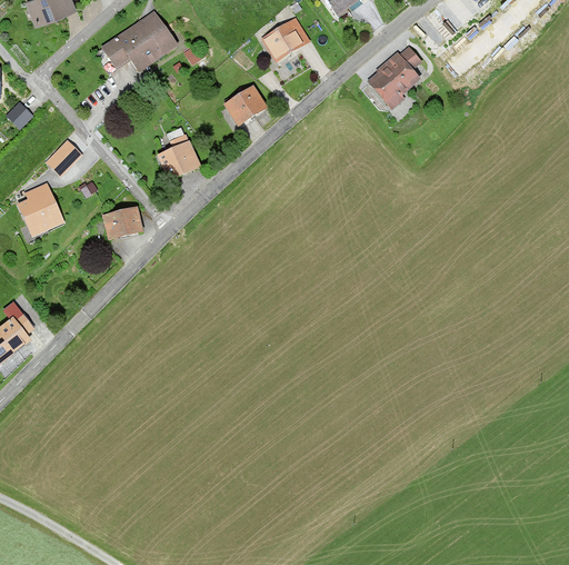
[(35,21),(76,6),(73,0),(26,0),(35,21)]
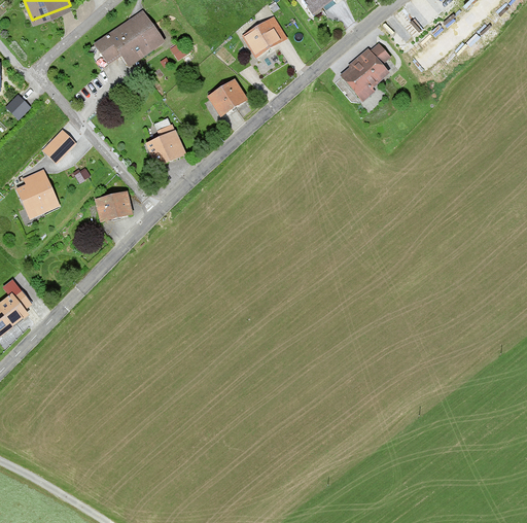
[(305,0),(314,13),(335,0),(305,0)]
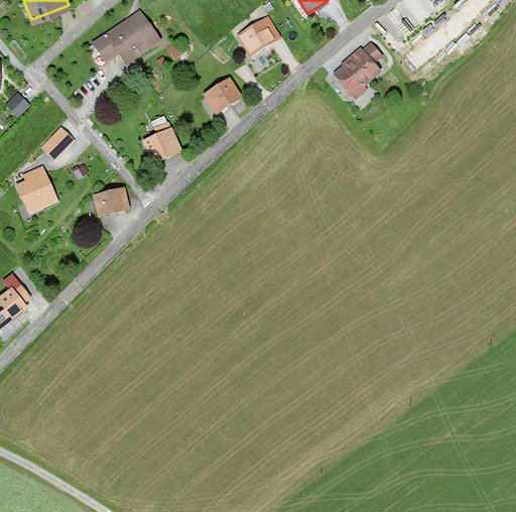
[(122,66),(160,40),(139,10),(91,43),(104,64),(115,55),(122,66)]
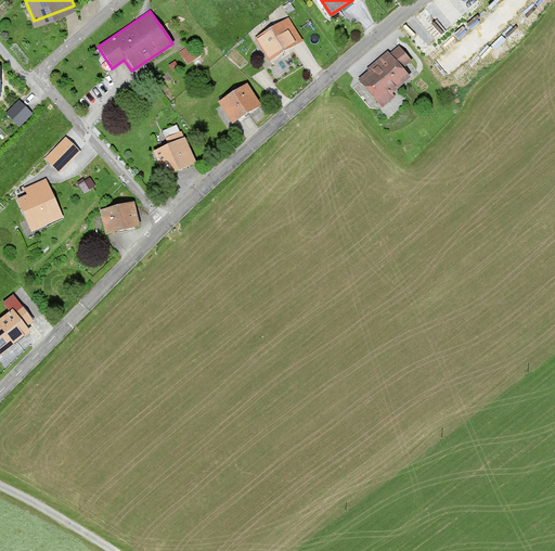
[(289,14),(255,37),(269,59),(304,37),(289,14)]
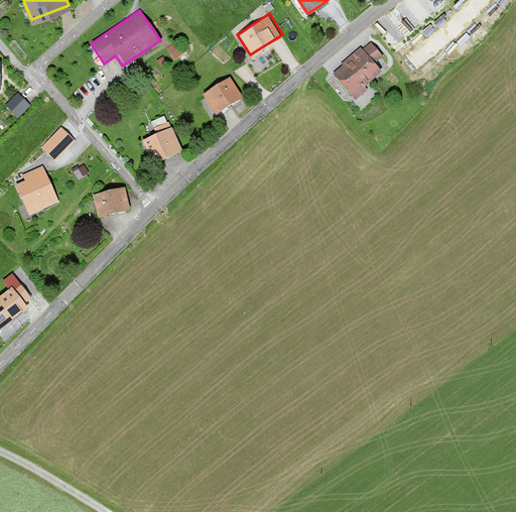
[(390,60),(372,40),(363,48),(359,44),(341,60),(344,65),(333,75),(355,100),(374,82),(371,79),(390,60)]
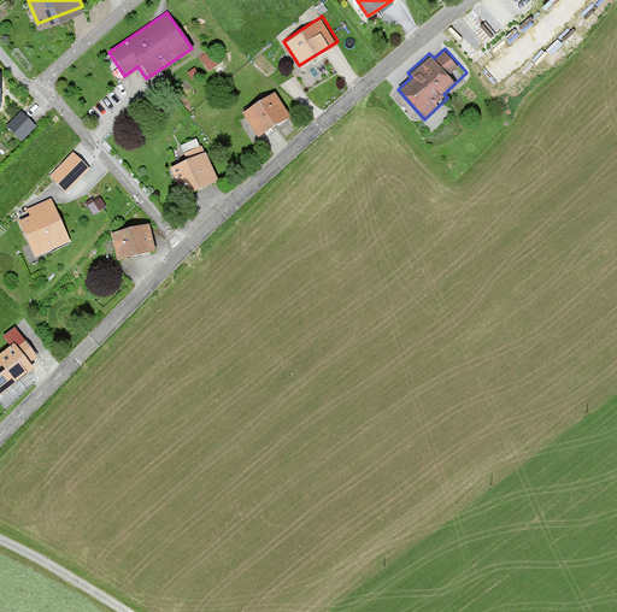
[(241,112),(256,137),(288,118),(274,93),(241,112)]
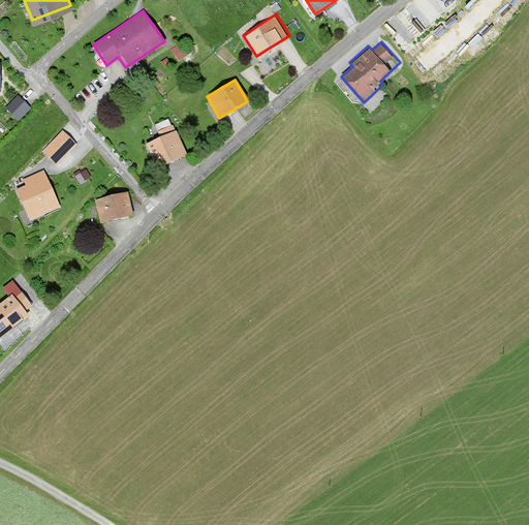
[(18,92),(5,104),(19,118),(31,105),(18,92)]
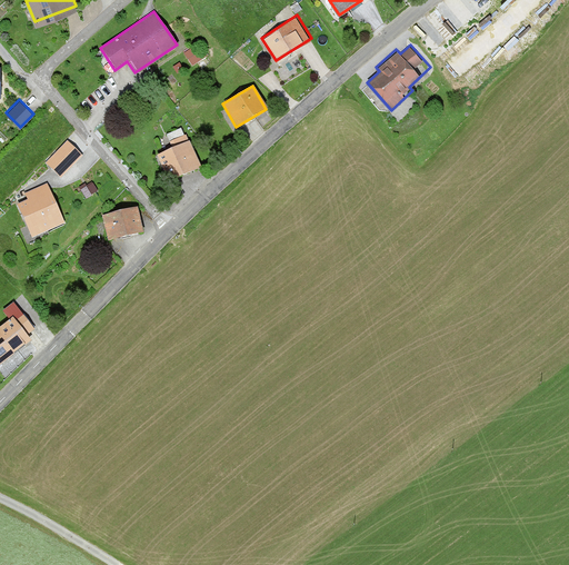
[(68,137),(45,160),(60,175),(83,152),(68,137)]
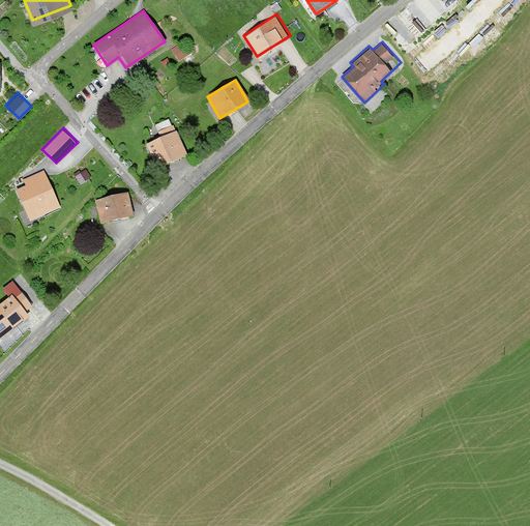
[(187,157),(175,130),(146,144),(158,170),(187,157)]
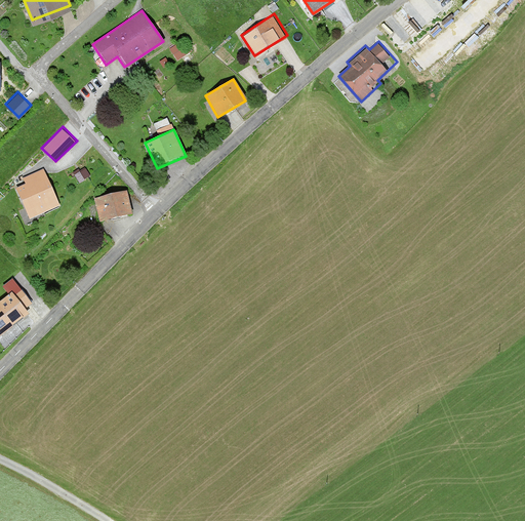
[(43,166),(23,175),(26,182),(15,186),(30,217),(59,202),(43,166)]
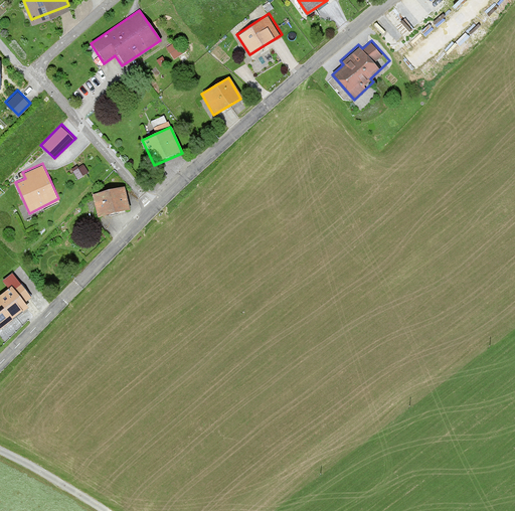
[(129,206),(124,187),(93,195),(98,214),(129,206)]
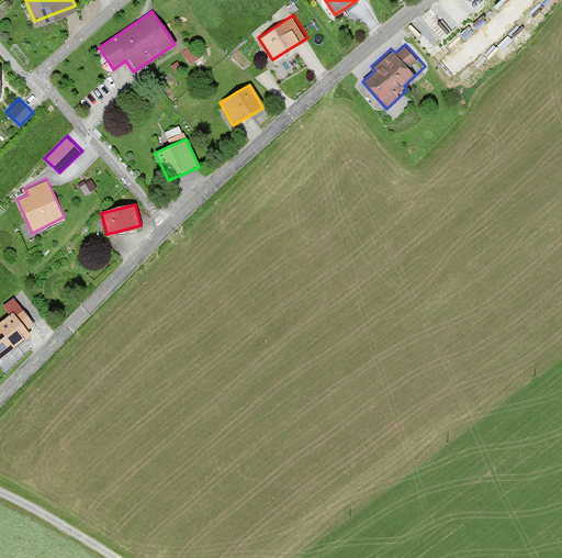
[(34,324),(22,308),(0,323),(0,357),(30,336),(25,331),(34,324)]
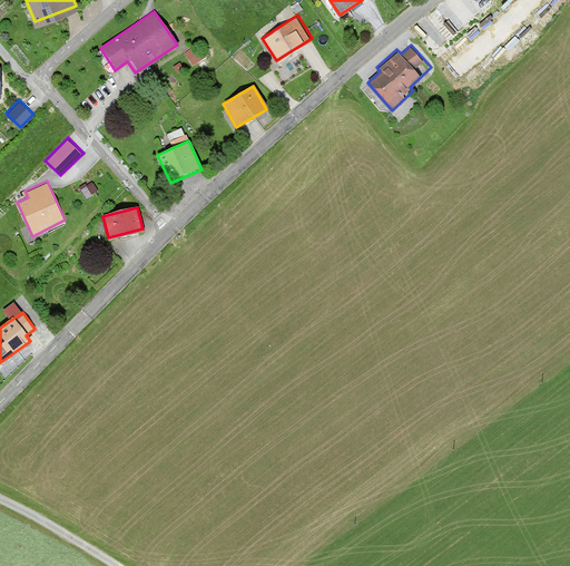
All buildings are outlined.
